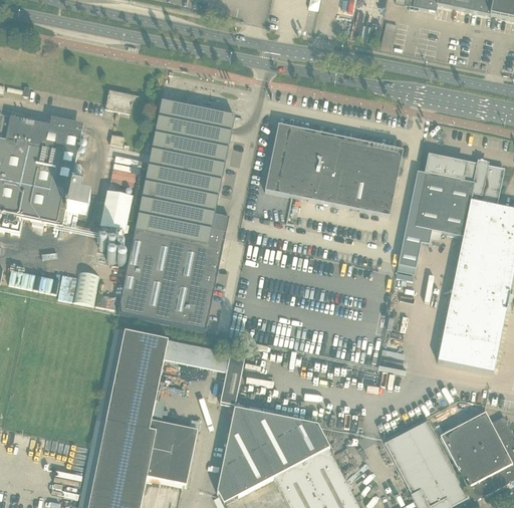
[(414,0),(413,4),(409,3),(409,5),(417,7),(418,5),(436,9),(438,1),(495,13),(513,16),(513,0),(414,0)]
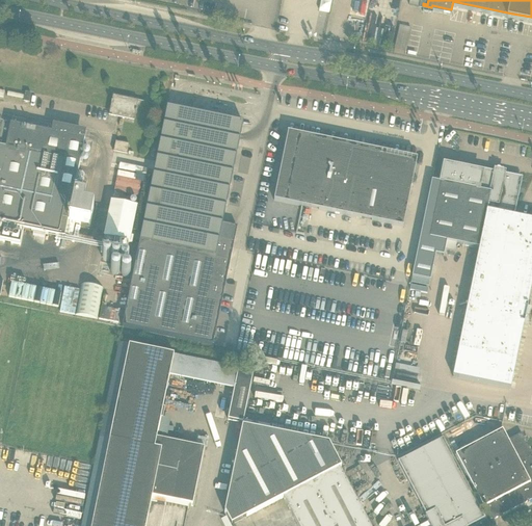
[(392,45),(405,47),(408,26),(396,24),(392,45)]
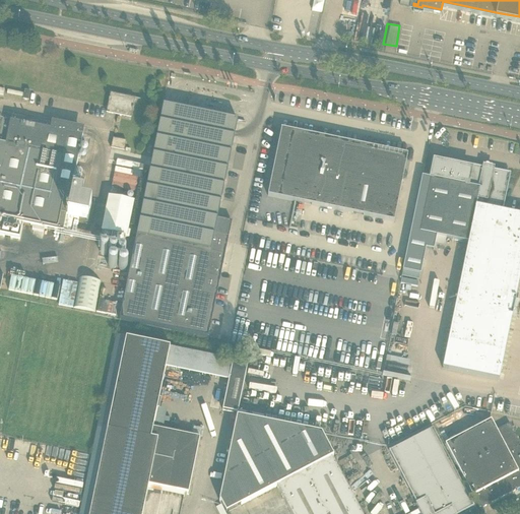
[(140,93),(110,87),(109,94),(106,108),(123,111),(123,109),(131,111),(132,104),(133,105),(134,102),(132,102),(134,93),(140,94),(140,93)]
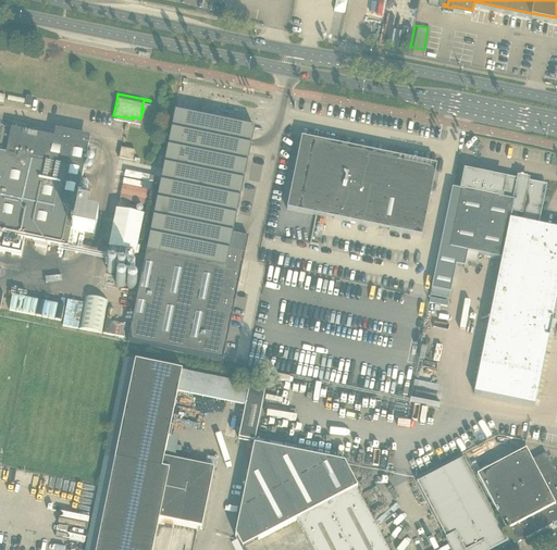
[(146,248),(127,336),(222,355),(248,232),(233,228),(251,138),(255,123),(254,123),(186,110),(175,108),(175,107),(174,107),(146,248)]
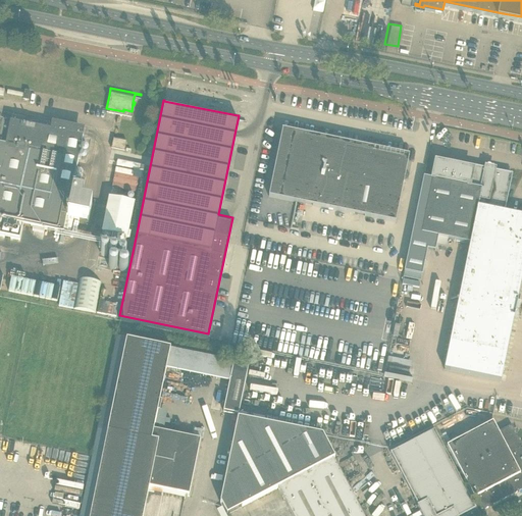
[(0,230),(19,236),(22,219),(61,227),(62,227),(69,229),(71,220),(72,213),(88,216),(90,209),(92,199),(82,197),(84,189),(71,187),(83,131),(10,115),(9,117),(2,116),(3,114),(0,113),(0,230)]
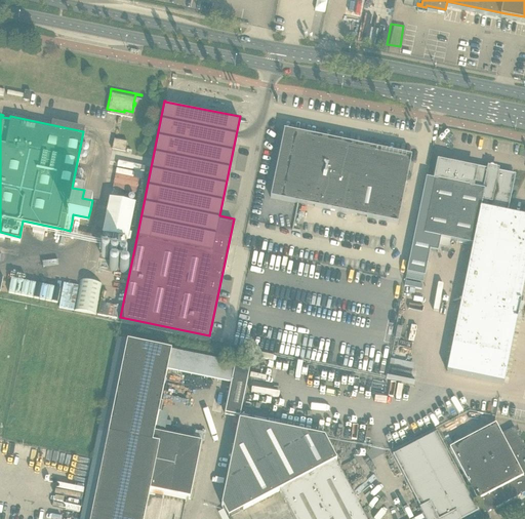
[(398,218),(406,174),(411,153),(411,151),(410,151),(409,153),(294,129),(281,193),(270,191),(270,192),(398,218)]
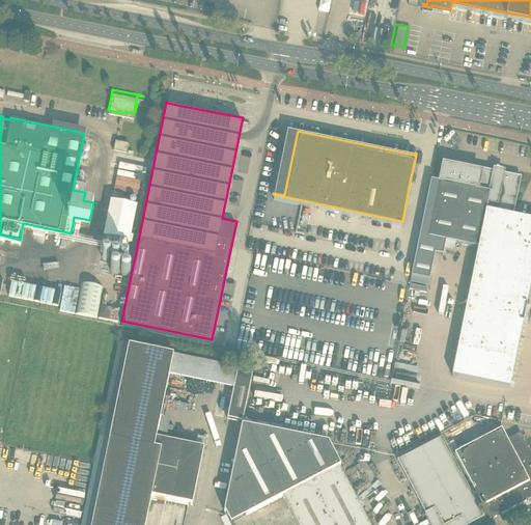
[(113,145),(127,148),(129,138),(115,135),(113,145)]
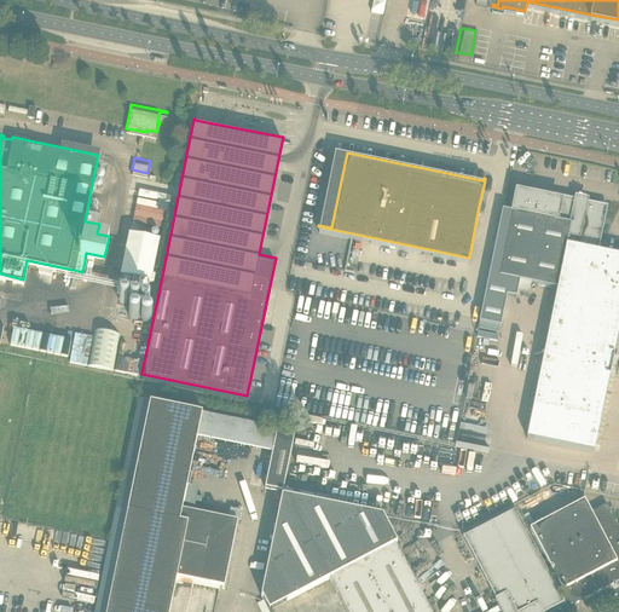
[(513,206),(502,203),(479,316),(501,319),(507,289),(516,290),(518,284),(528,286),(531,276),(556,282),(526,432),(594,445),(609,367),(614,368),(618,353),(612,352),(618,318),(618,249),(595,244),(603,202),(590,198),(585,197),(585,195),(576,194),(574,195),(572,195),(561,192),(560,194),(545,191),(544,192),(532,190),(532,189),(516,185),(513,206)]
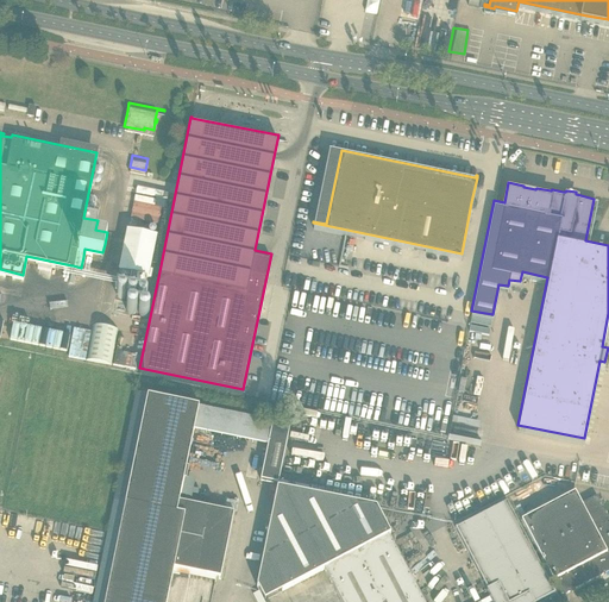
[(119,264),(151,271),(152,263),(149,262),(156,231),(127,225),(119,264)]
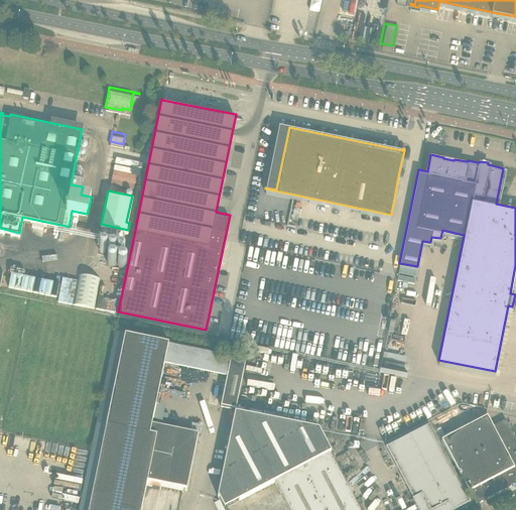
[(108,242),(108,261),(123,261),(123,242),(108,242)]
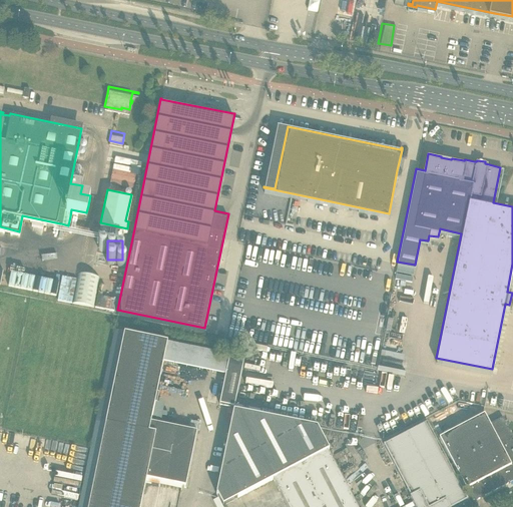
[(72,292),(71,298),(93,302),(98,273),(76,269),(72,292)]
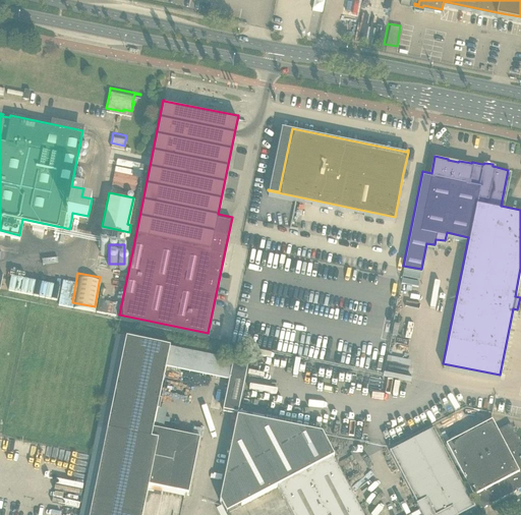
[(140,514),(149,480),(188,489),(199,433),(153,423),(166,362),(167,352),(170,342),(170,341),(126,333),(116,331),(78,514),(140,514)]
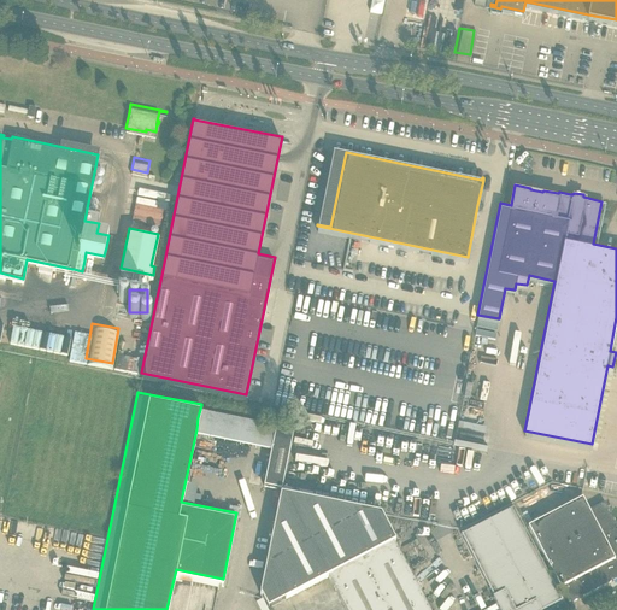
[(276,421),(271,445),(264,480),(281,484),(293,424),(276,421)]
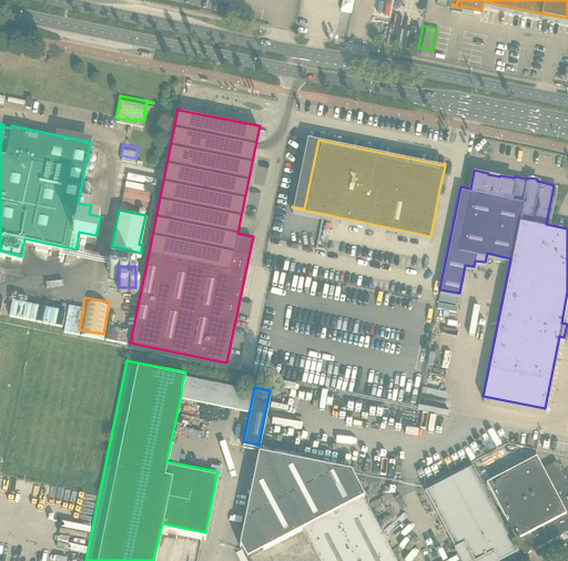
[(394,560),(391,553),(393,552),(362,493),(364,492),(351,467),(259,449),(240,541),(255,532),(262,546),(302,524),(321,560),(394,560)]
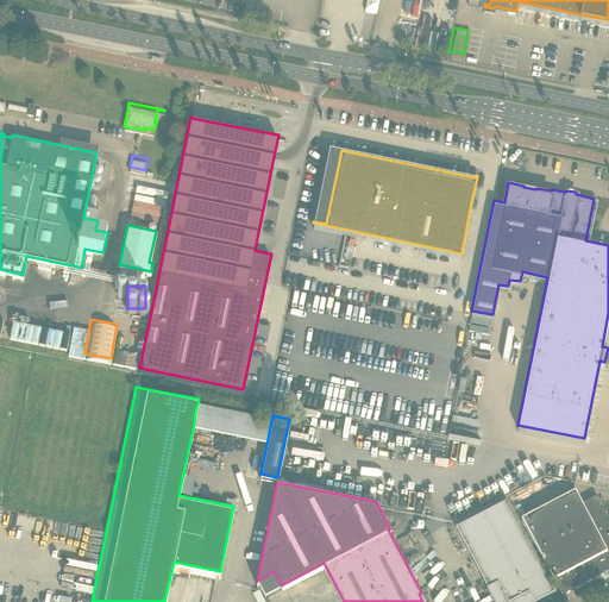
[(521,514),(556,579),(560,590),(608,564),(608,514),(596,489),(581,497),(575,486),(521,514)]
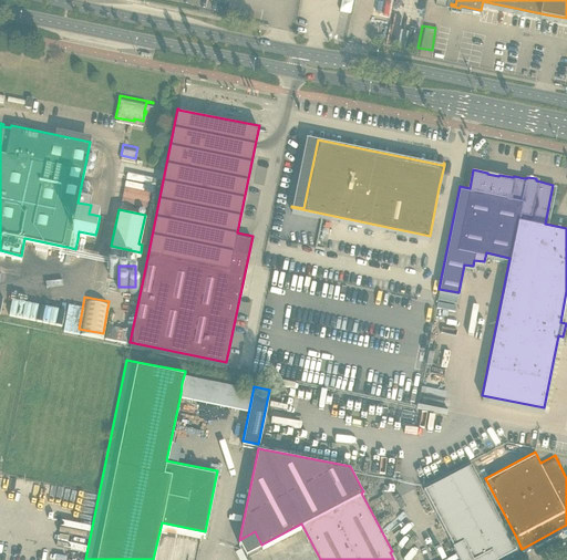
[(452,543),(461,559),(492,559),(497,558),(497,556),(516,547),(471,462),(423,486),(453,542),(452,543)]
